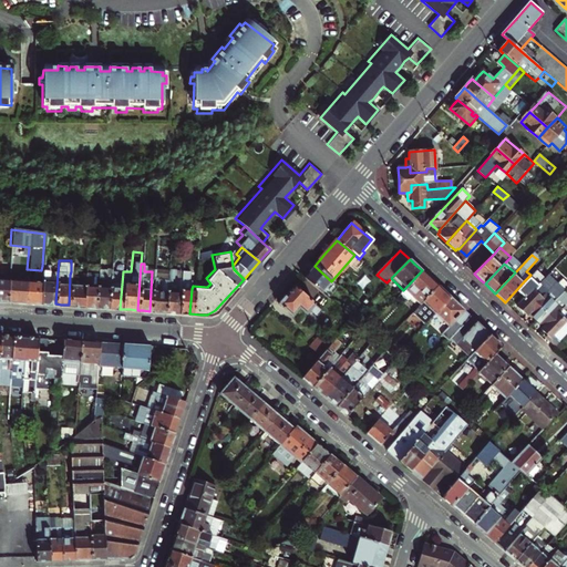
[(120,309),(123,271),(123,266),(109,265),(109,274),(107,286),(106,308),(113,308),(120,309)]
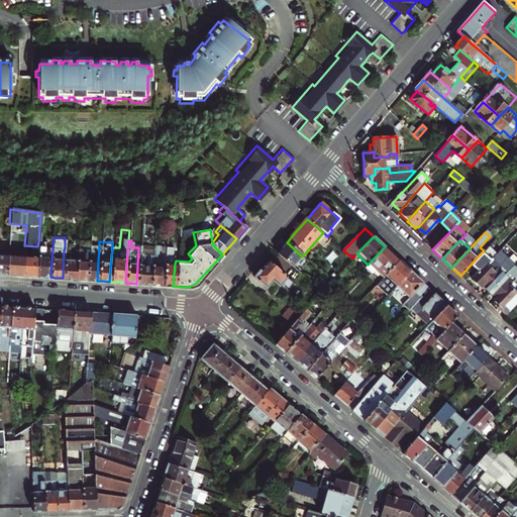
[(50,277),(53,248),(42,247),(43,243),(38,242),(37,246),(35,277),(42,277),(50,277)]
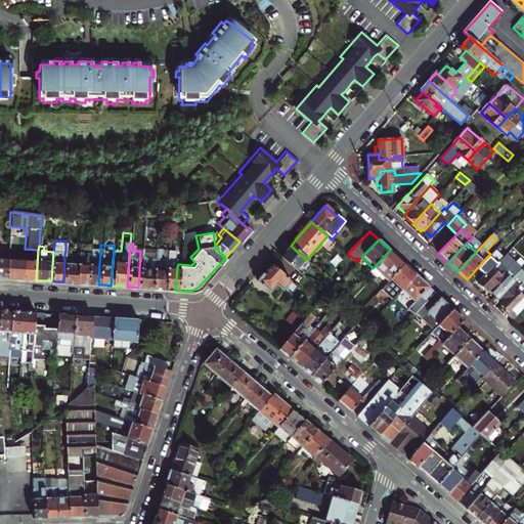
[(285,252),(284,254),(281,256),(280,258),(291,267),(297,271),(306,260),(291,246),(285,252)]
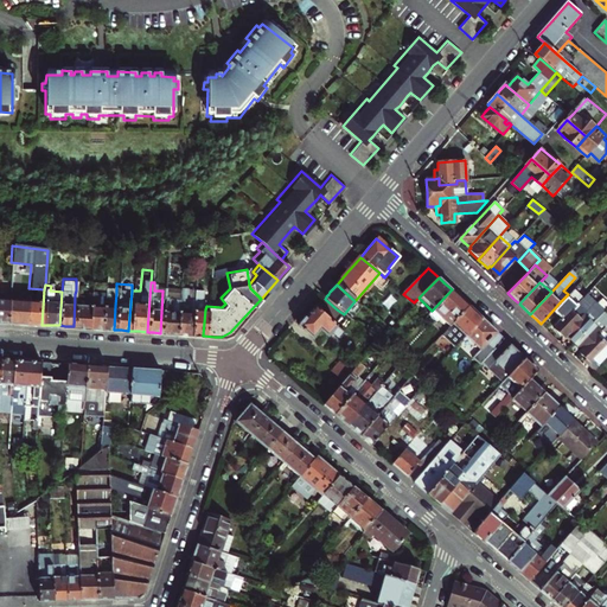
[(189,334),(192,287),(185,287),(185,293),(177,293),(174,333),(181,334),(189,334)]
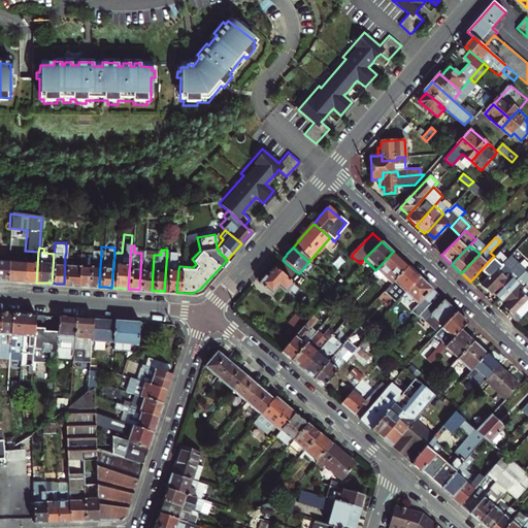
[(176,292),(178,269),(175,269),(176,258),(175,258),(176,251),(167,250),(164,291),(171,292),(176,292)]
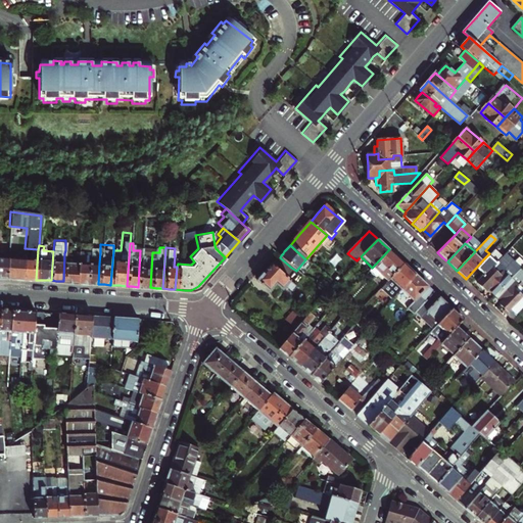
[(29,260),(25,259),(22,279),(29,279),(36,280),(38,249),(25,248),(25,249),(30,249),(29,260)]
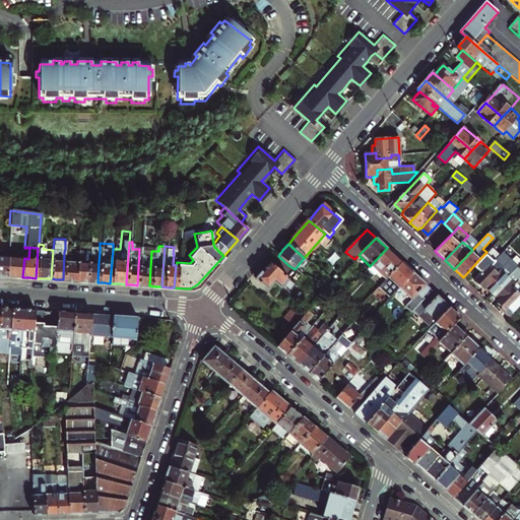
[(149,285),(151,251),(151,249),(139,248),(139,249),(137,285),(143,285),(149,285)]
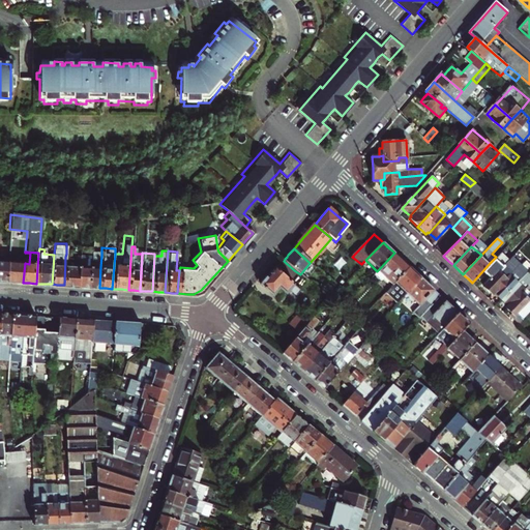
[(394,253),(377,271),(391,286),(396,281),(409,267),(402,260),(394,253)]
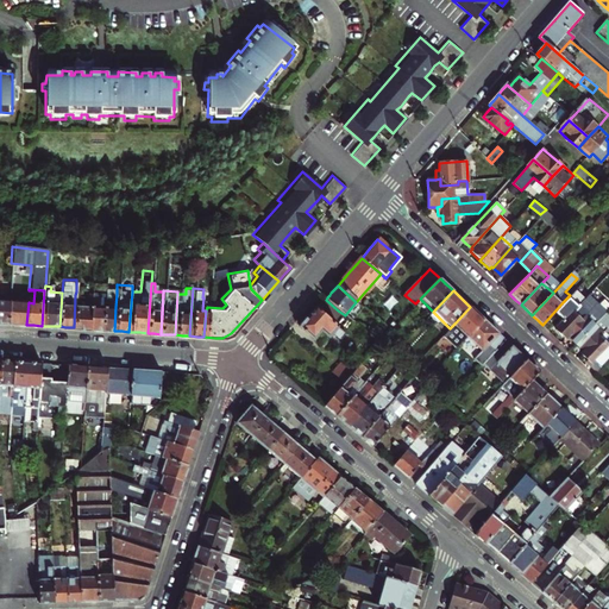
[(565,338),(567,336),(586,315),(583,312),(586,309),(581,303),(583,300),(573,290),(570,295),(563,302),(572,312),(556,328),(560,334),(565,338)]
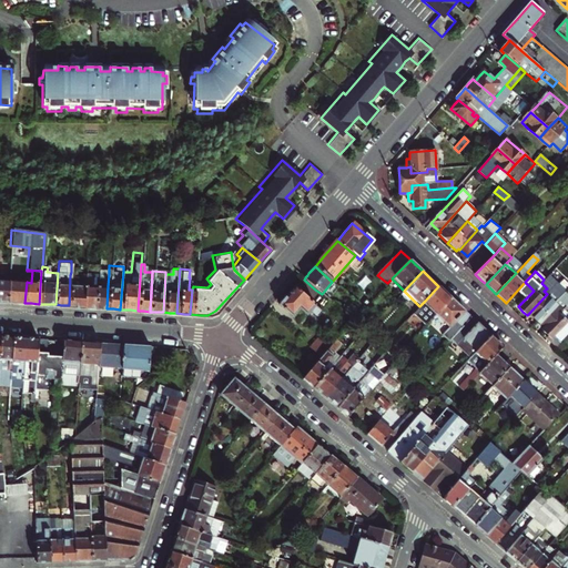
[(82,306),(84,273),(78,272),(78,276),(70,275),(69,305),(75,306),(82,306)]
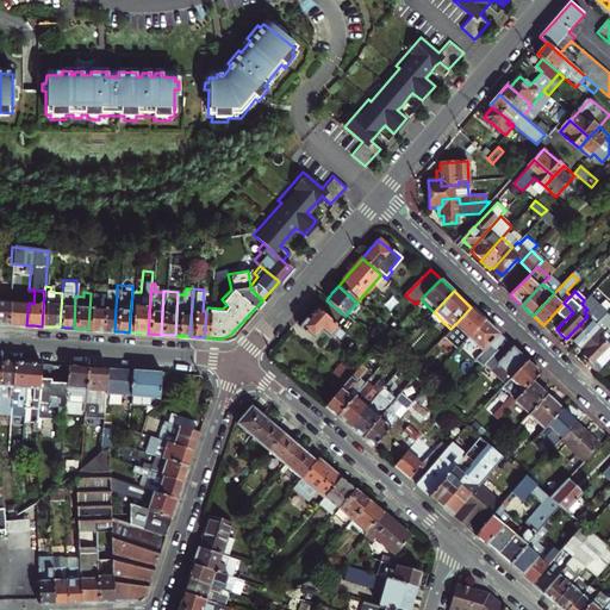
[(101,330),(103,306),(98,306),(98,293),(91,293),(88,329),(94,329),(101,330)]
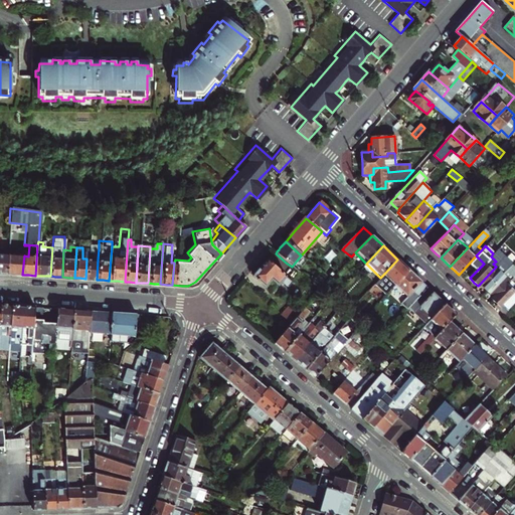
[(97,280),(98,260),(94,260),(94,248),(88,247),(87,259),(86,279),(91,279),(97,280)]
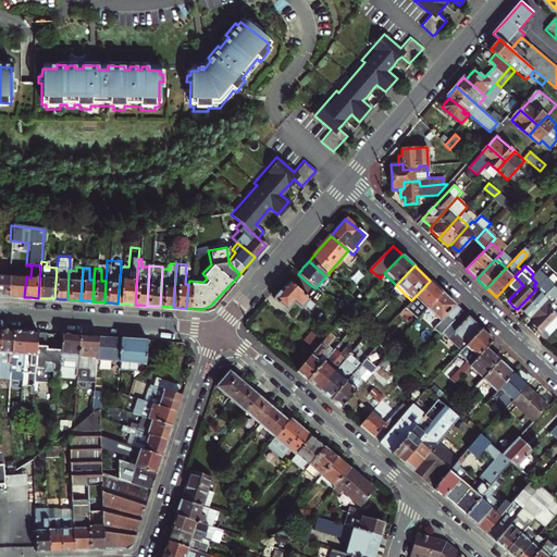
[(523,311),(528,314),(547,293),(540,286),(545,280),(536,271),(533,274),(531,277),(536,283),(533,285),(536,288),(519,307),(523,311)]
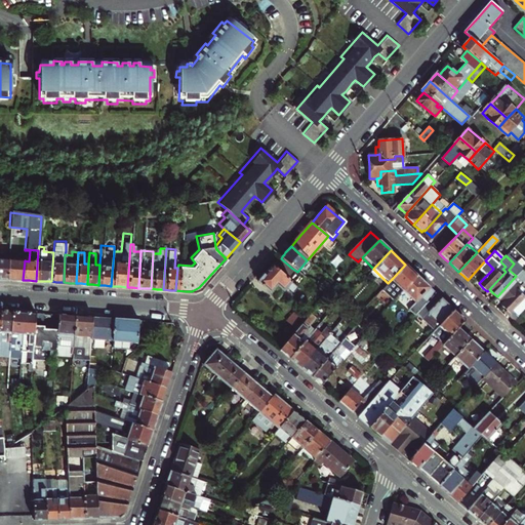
[(13,279),(14,259),(7,259),(6,279),(13,279)]
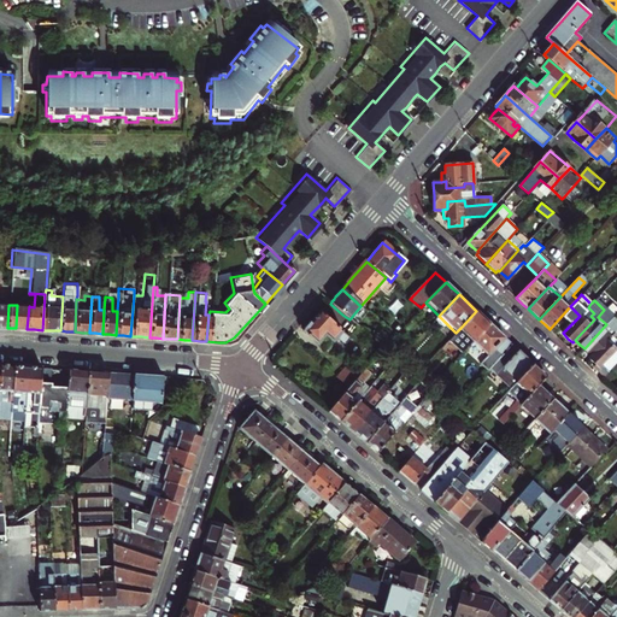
[(17,305),(16,328),(22,329),(27,329),(29,306),(17,305)]
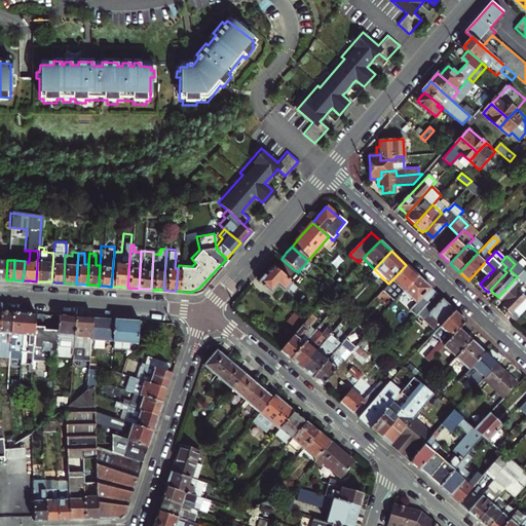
[(522,271),(515,264),(510,270),(517,276),(522,271)]
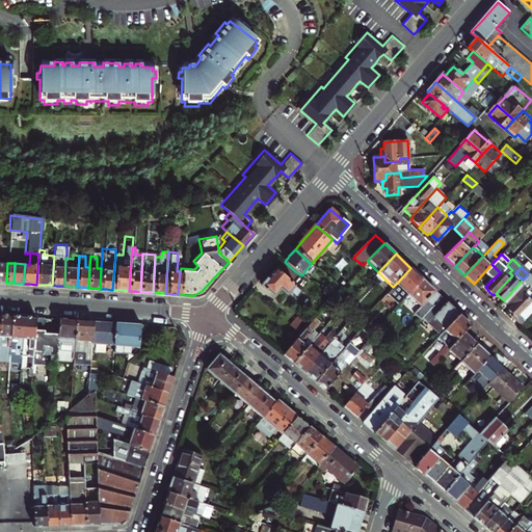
[(398,282),(409,293),(423,278),(417,273),(410,268),(398,282)]
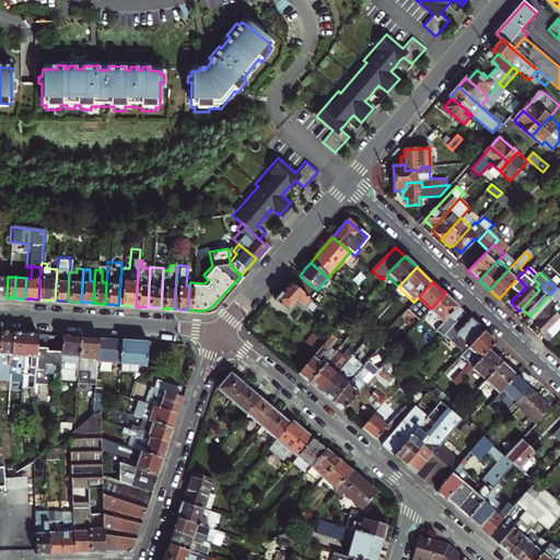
[(318,308),(290,286),(283,293),(276,302),(288,314),(295,305),(302,312),(306,307),(314,313),(318,308)]
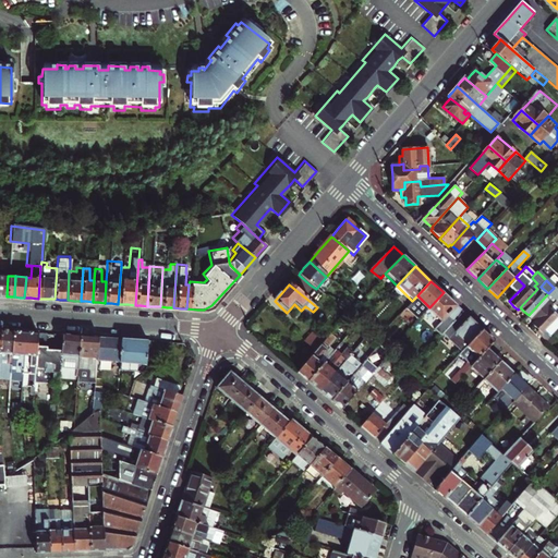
[(531,318),(535,322),(553,303),(556,306),(557,304),(557,303),(555,301),(557,296),(557,287),(556,286),(554,288),(548,293),(529,315),(531,318)]
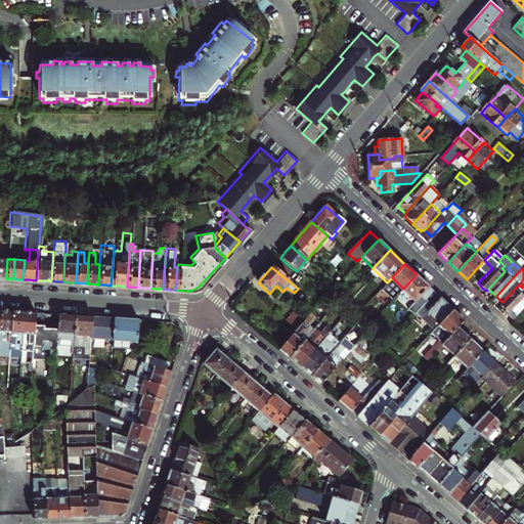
[(417,274),(403,289),(417,301),(409,308),(415,314),(422,306),(435,292),(426,284),(417,274)]
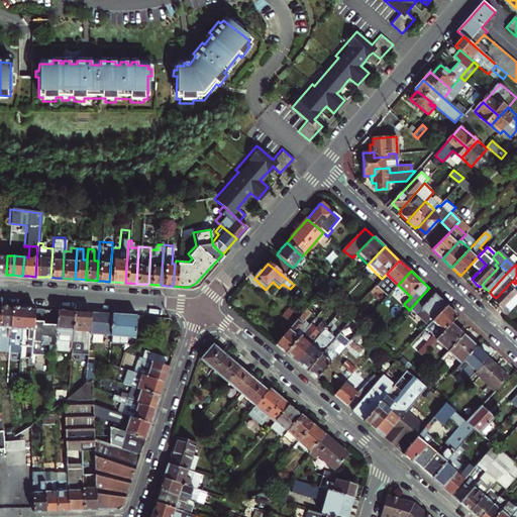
[(511,289),(515,284),(512,281),(496,298),(494,300),(502,308),(508,314),(516,303),(516,301),(513,298),(516,294),(511,289)]
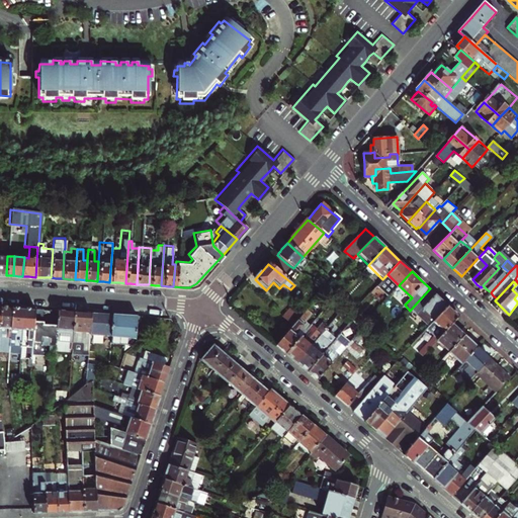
[(430,288),(417,303),(435,320),(448,306),(440,298),(430,288)]
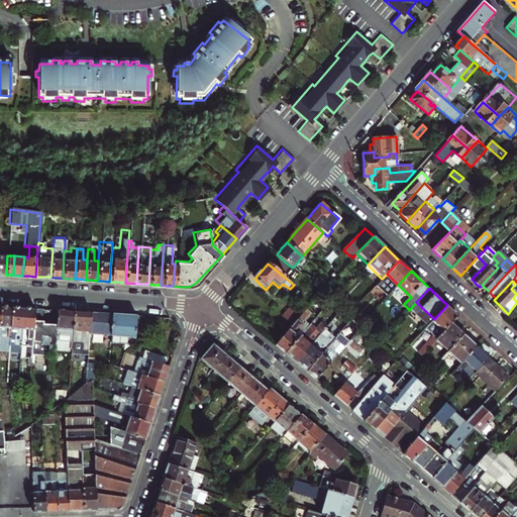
[(2,304),(0,343),(0,349),(11,350),(14,305),(8,305),(2,304)]
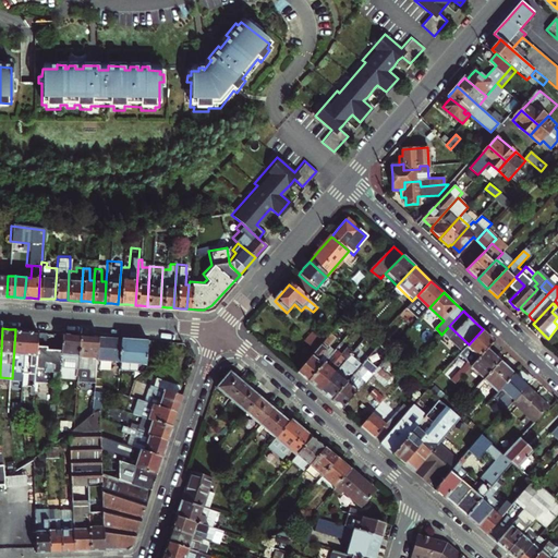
[(22,330),(15,329),(12,378),(12,379),(24,379),(27,330),(22,330)]
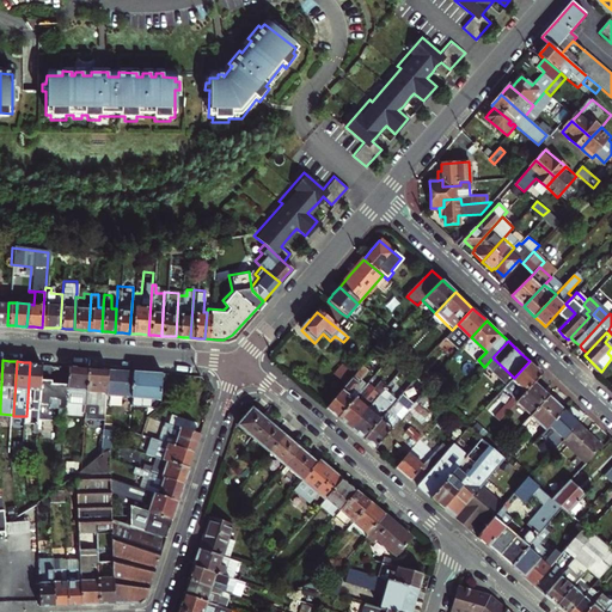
[(530,361),(514,378),(505,389),(513,397),(497,414),(499,415),(495,417),(499,421),(515,403),(534,383),(543,374),(536,367),(530,361)]
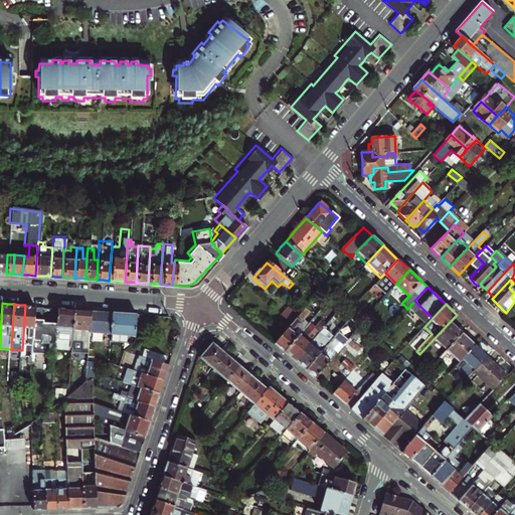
[(25,305),(22,350),(22,355),(34,355),(34,354),(37,305),(30,305),(25,305)]
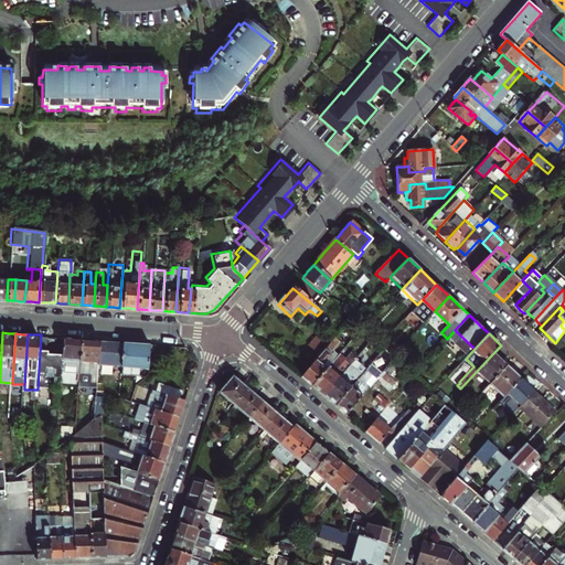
[(45,336),(41,334),(38,388),(62,390),(63,381),(64,353),(50,352),(50,350),(48,350),(49,336),(45,336)]
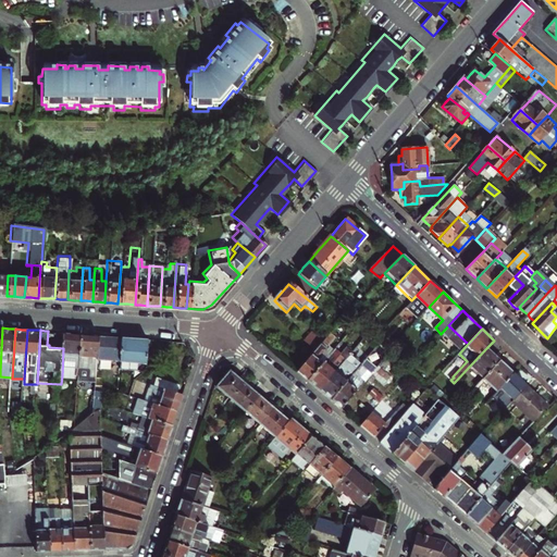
[(304,341),(316,350),(323,342),(311,331),(304,341)]
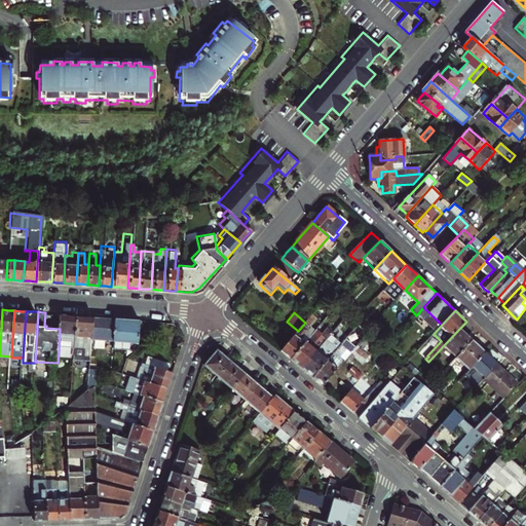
[(60,329),(59,354),(72,354),(72,352),(75,352),(78,314),(69,313),(61,313),(60,329)]
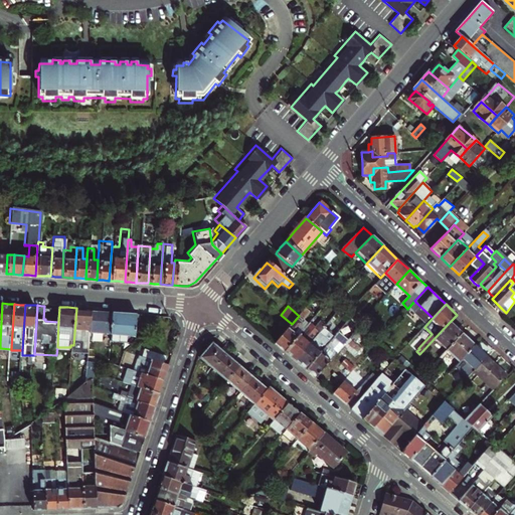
[(76,308),(73,345),(73,349),(90,350),(92,329),(93,309),(84,308),(76,308)]
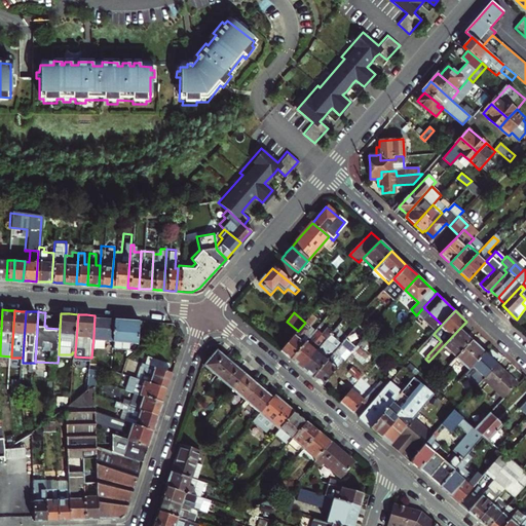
[(95,315),(94,336),(116,338),(117,316),(104,315),(95,315)]
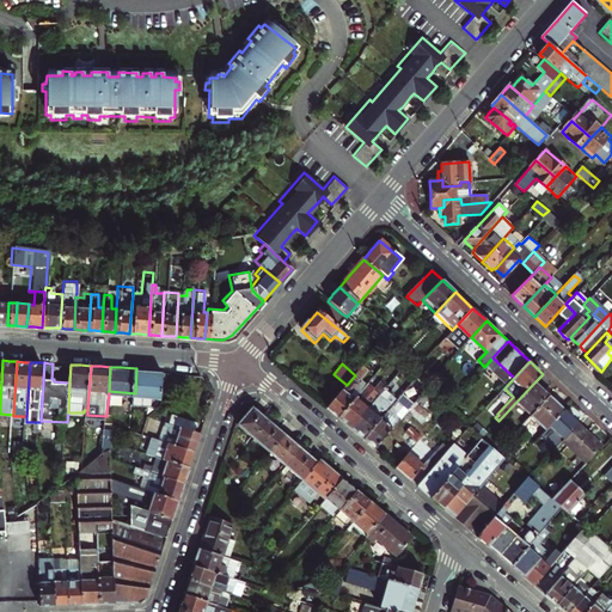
[(135,393),(134,401),(157,403),(160,399),(160,395),(163,395),(164,387),(165,371),(148,369),(136,368),(135,393)]
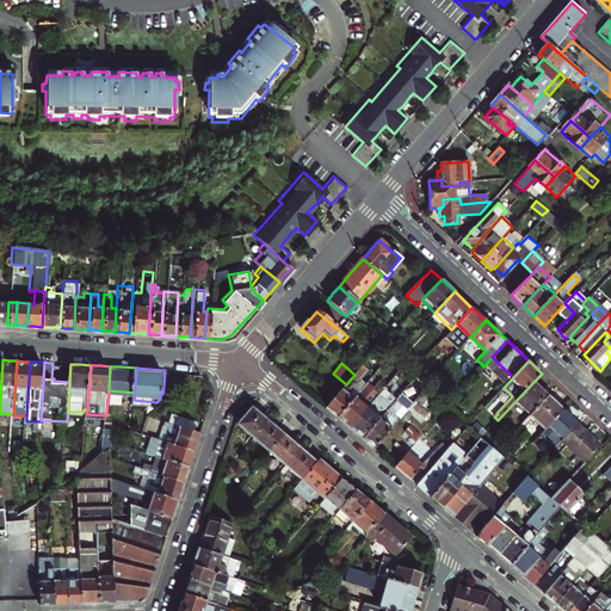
[(337,419),(358,393),(355,389),(359,384),(357,382),(365,372),(360,368),(355,375),(346,384),(325,409),(332,414),(337,419)]
